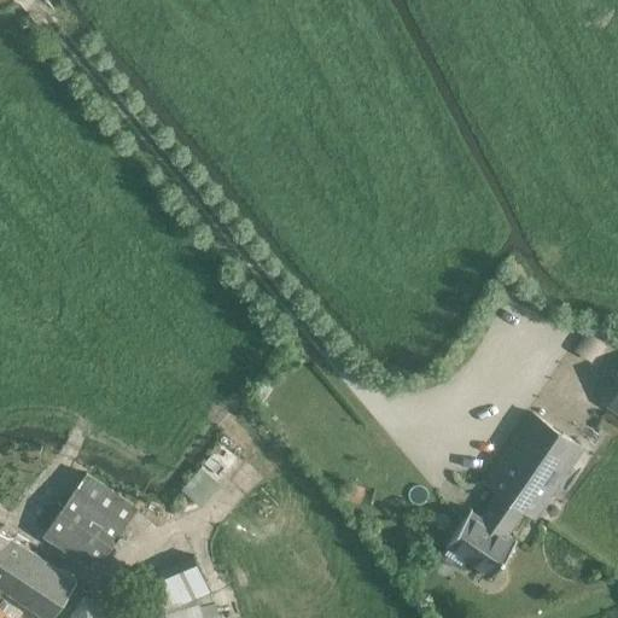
[(594,360),(612,332),(595,321),(577,349),(594,360)]
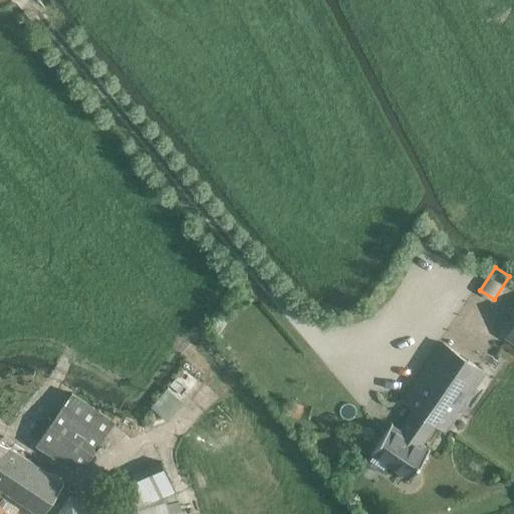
[(485,370),(443,342),(403,401),(414,408),(399,430),(391,423),(370,453),(388,464),(408,478),(407,478),(408,479),(430,448),(429,447),(428,448),(422,444),(436,423),(445,430),(485,370)]
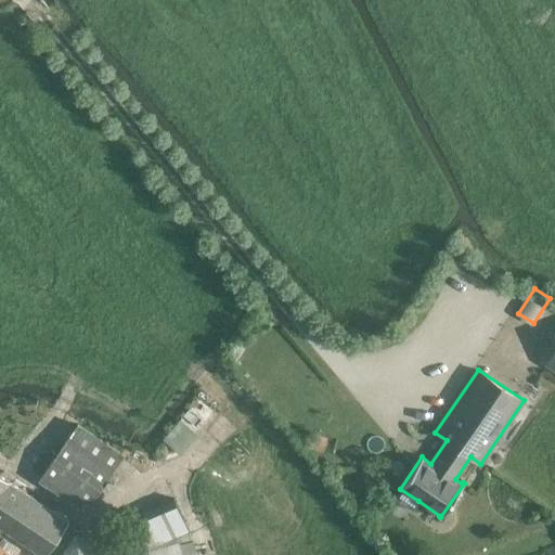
[(192,385),(154,433),(182,454),(219,407),(192,385)]
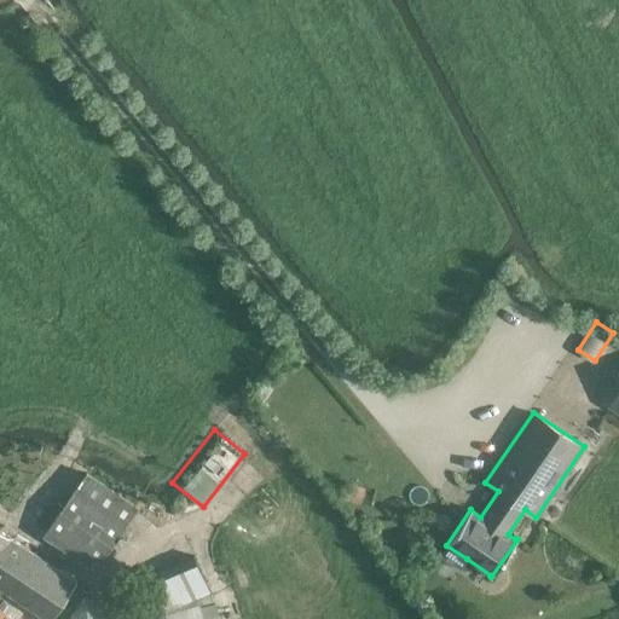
[(134,503),(85,472),(46,532),(96,563),(134,503)]
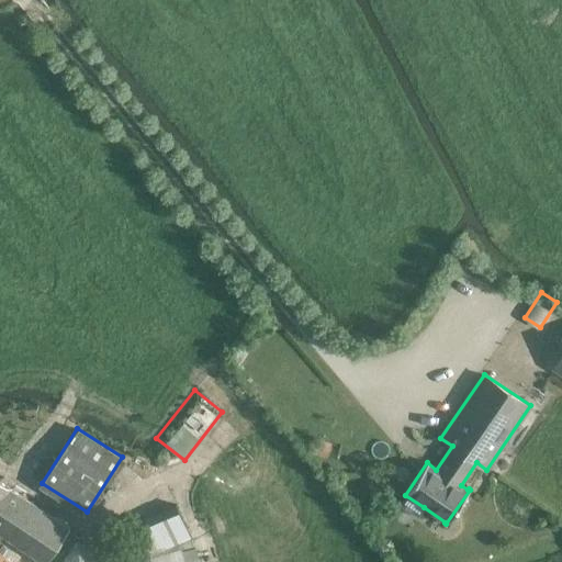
[(71,527),(0,480),(0,561),(11,561),(0,554),(0,539),(1,537),(40,561),(105,561),(107,561),(66,534),(71,527)]
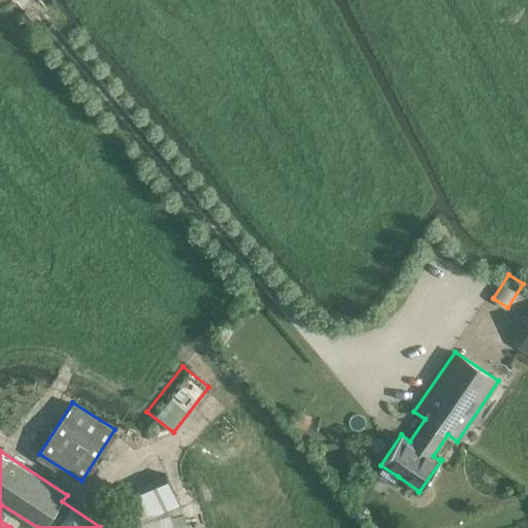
[(122,501),(133,527),(131,527),(185,527),(168,481),(122,501)]
